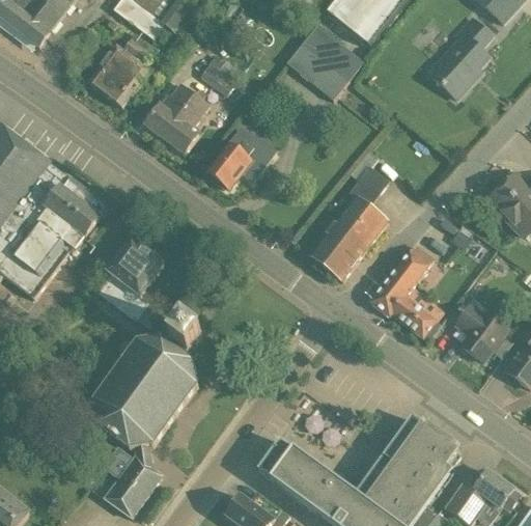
[(3,0),(0,4),(0,17),(39,47),(51,33),(50,32),(74,0),(3,0)]
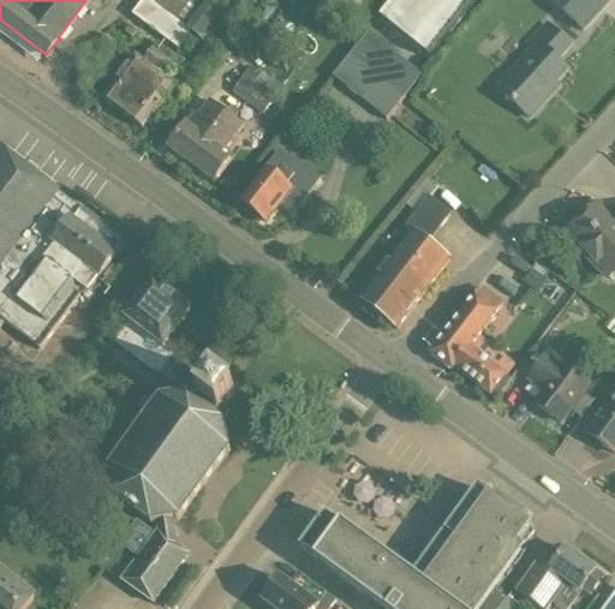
[(138,0),(131,11),(178,46),(190,29),(202,37),(203,37),(210,43),(242,0),(324,0),(357,24),(374,0),(138,0)]
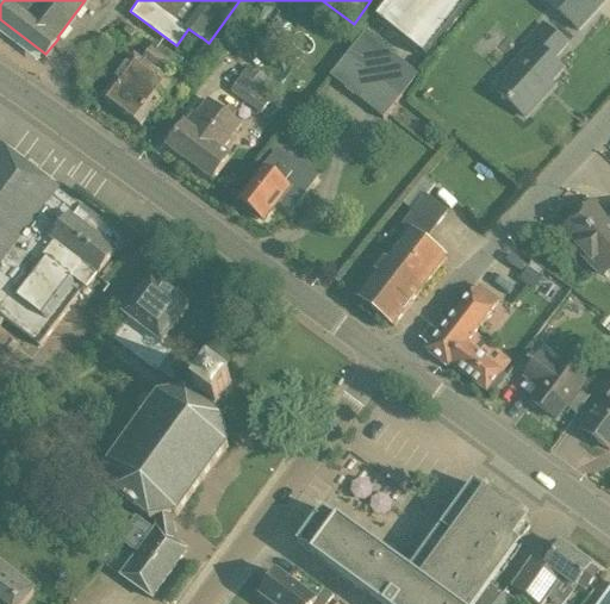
[(386,0),(365,27),(415,66),(466,0),(386,0)]
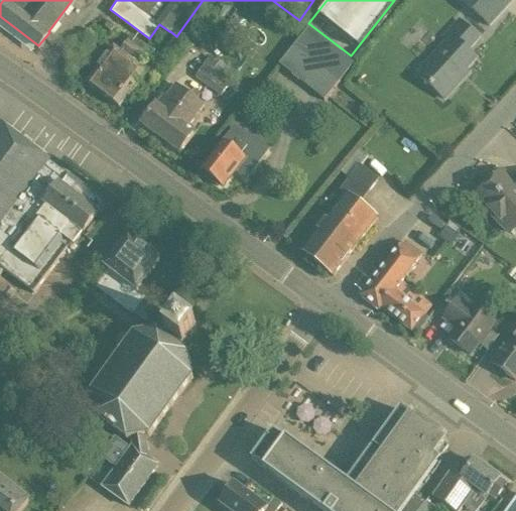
[(489,22),(505,5),(500,0),(465,0),(489,22)]
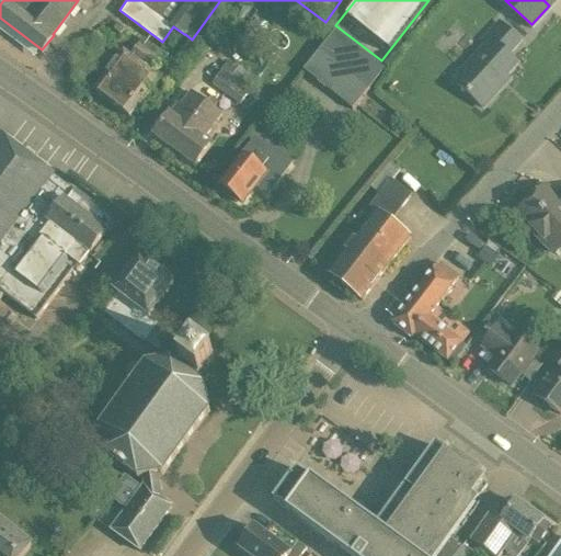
[(482,103),(503,81),(500,79),(516,60),(507,50),(519,37),(500,19),(485,33),(490,37),(454,77),(482,103)]
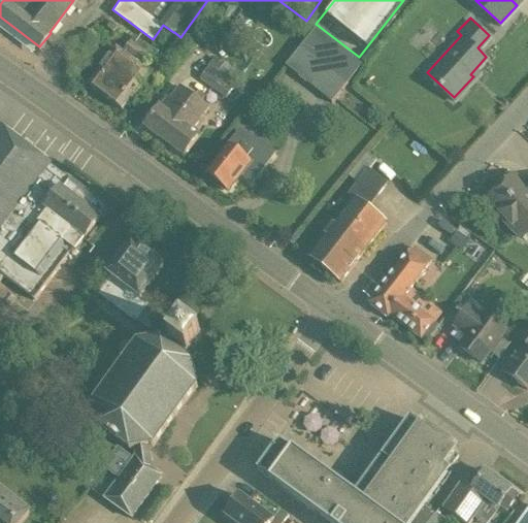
[(286,62),(314,84),(327,67),(345,82),(362,60),(359,57),(316,24),(286,62)]
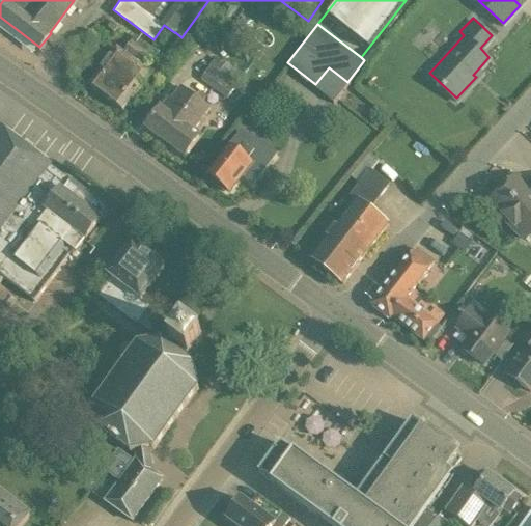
[(152,54),(157,49),(135,33),(131,37),(131,38),(122,50),(117,46),(89,83),(122,107),(149,70),(144,65),(152,54)]
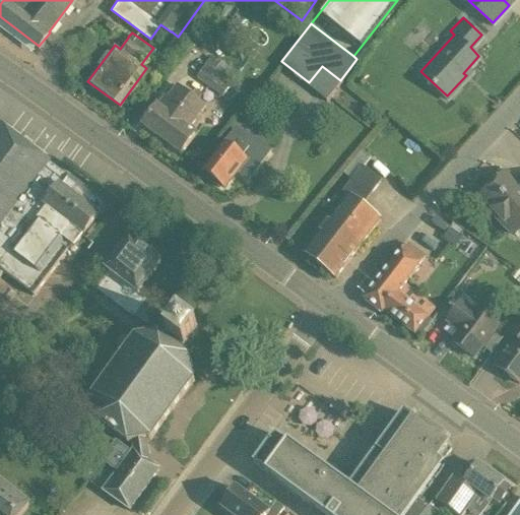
[(221,92),(232,78),(226,74),(233,66),(212,52),(196,74),(221,92)]
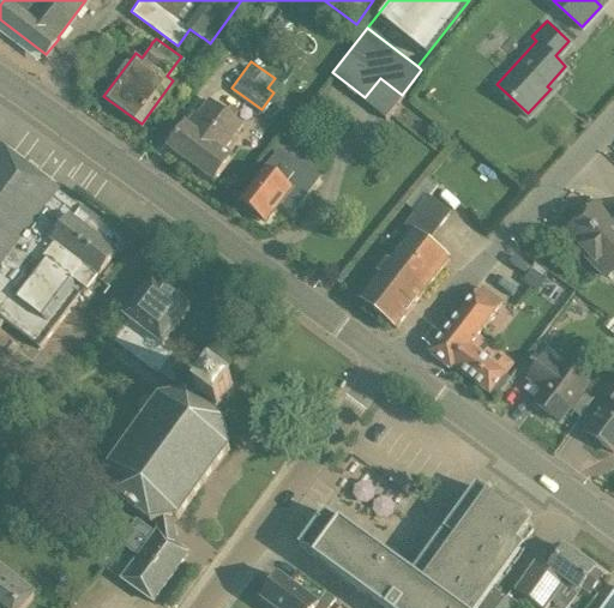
[(194,109),(186,121),(185,120),(168,144),(214,178),(230,154),(222,148),(242,121),(234,114),(238,109),(229,103),(226,108),(210,97),(198,113),(194,109)]
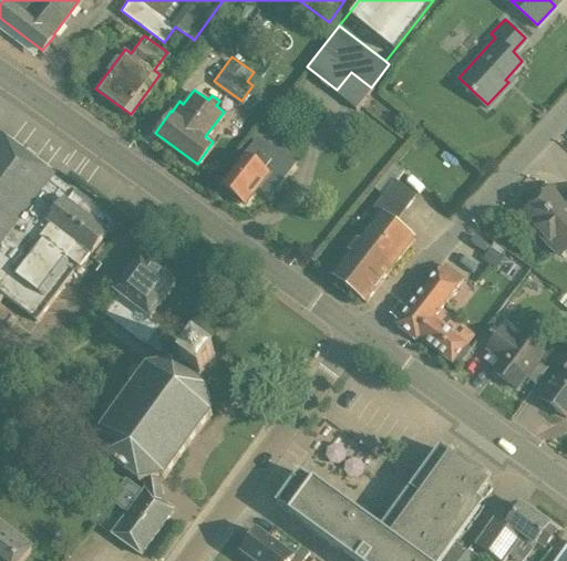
[(95,256),(120,222),(3,135),(0,139),(0,305),(8,297),(41,321),(79,271),(80,273),(94,255),(95,256)]
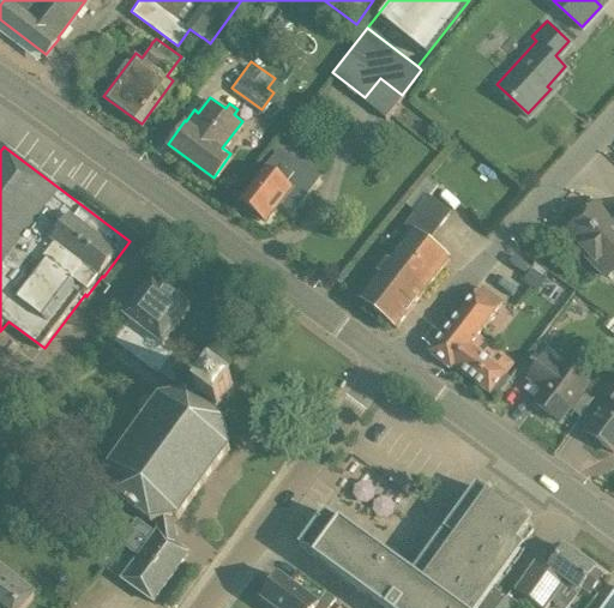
[(292,158),(278,148),(265,166),(264,164),(253,178),(254,179),(240,198),(265,218),(280,199),(293,209),(319,174),(295,155),(292,158)]
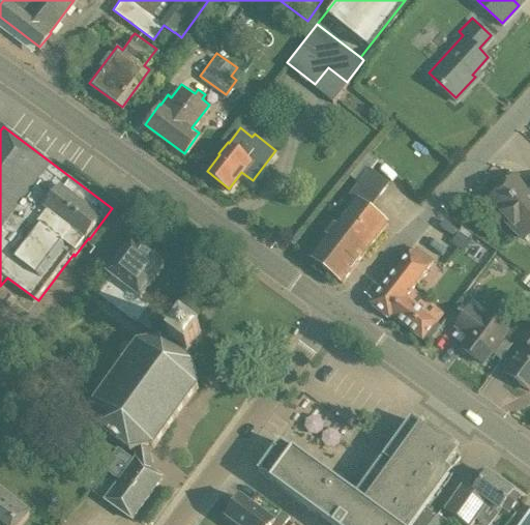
[(358,173),(367,197),(388,190),(379,166),(358,173)]
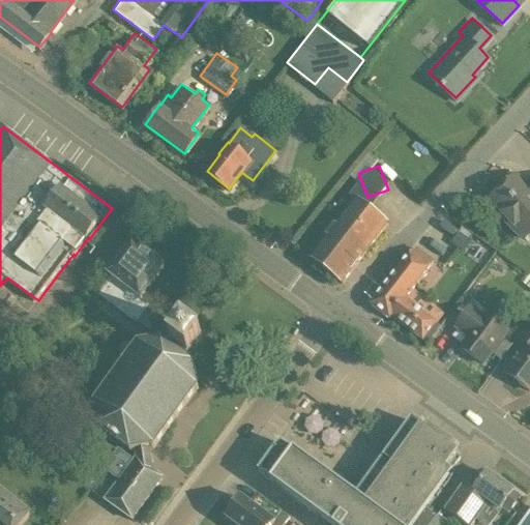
[(529,186),(516,173),(489,200),(523,235),(529,228),(529,186)]
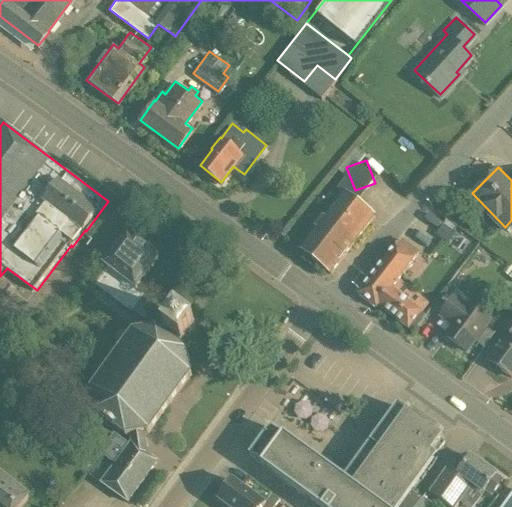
[(330,270),(374,213),(343,189),(319,219),(315,218),(308,227),(310,231),(299,246),(330,270)]
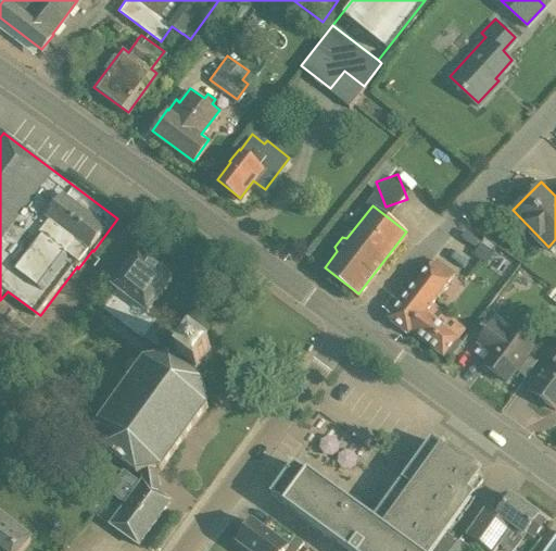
[(138,252),(114,285),(100,303),(142,335),(158,316),(148,309),(172,277),(138,252)]
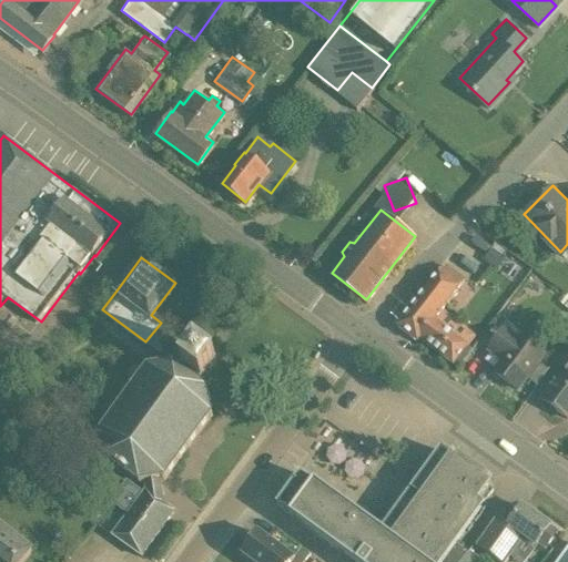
[(417,338),(419,336),(434,317),(464,277),(445,263),(398,323),(417,338)]
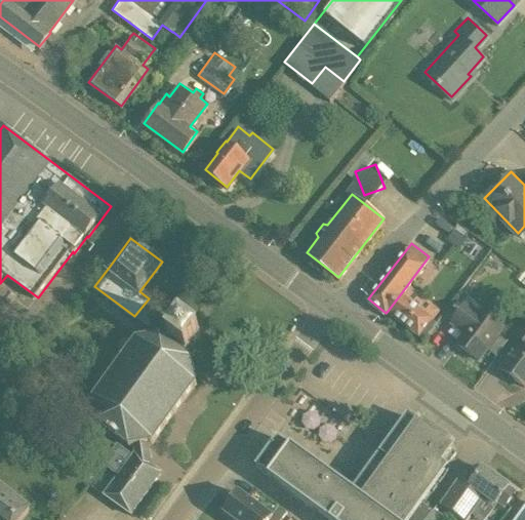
[(499,257),(489,256),(489,265),(498,266),(499,257)]
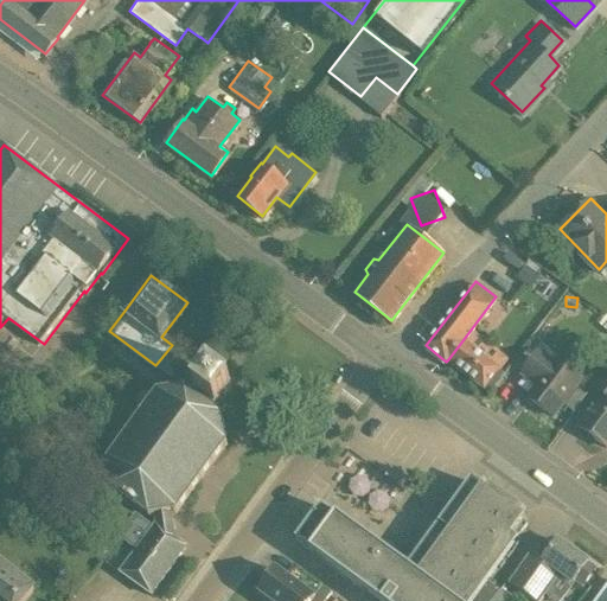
[(464,339),(448,359),(484,387),(499,366),(464,339)]
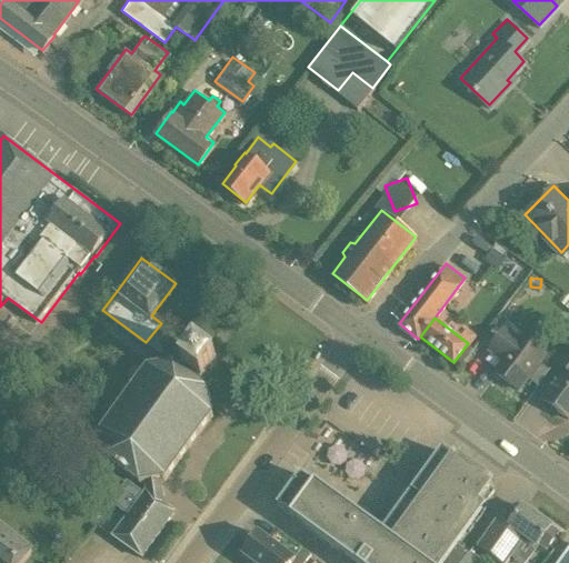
[(520,337),(505,325),(489,347),(505,358),(496,370),(518,386),(528,372),(530,374),(539,363),(537,361),(545,351),(521,334),(520,337)]
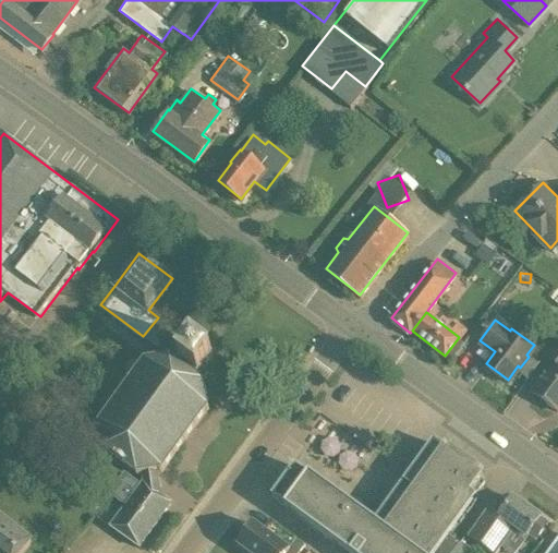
[(557,408),(557,407),(557,334),(544,353),(555,361),(533,391),(557,408)]
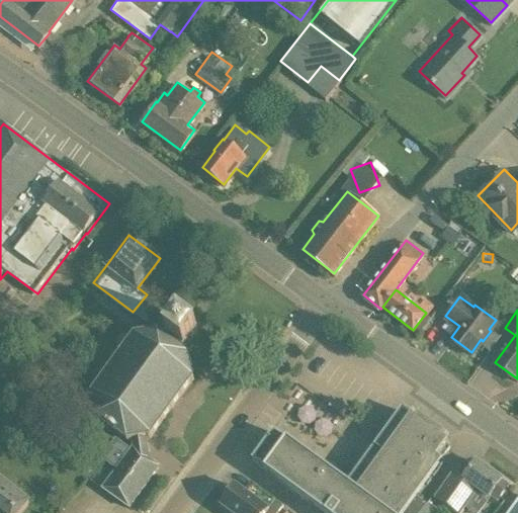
[(93,419),(115,434),(100,455),(116,467),(103,486),(128,505),(159,463),(148,456),(145,435),(151,434),(193,375),(189,352),(183,347),(197,327),(179,314),(165,334),(159,329),(135,333),(89,395),(93,419)]
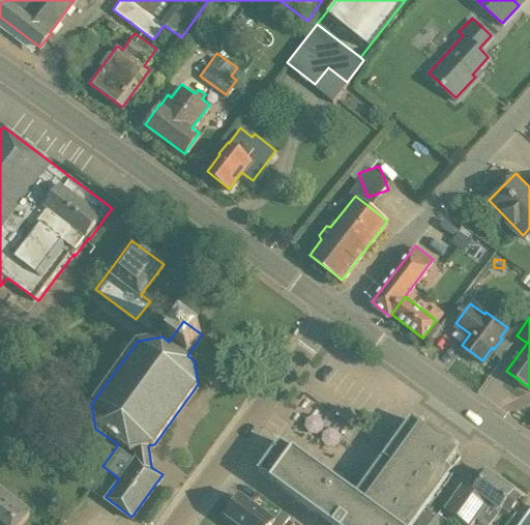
[(0,391),(18,369),(0,355),(0,391)]
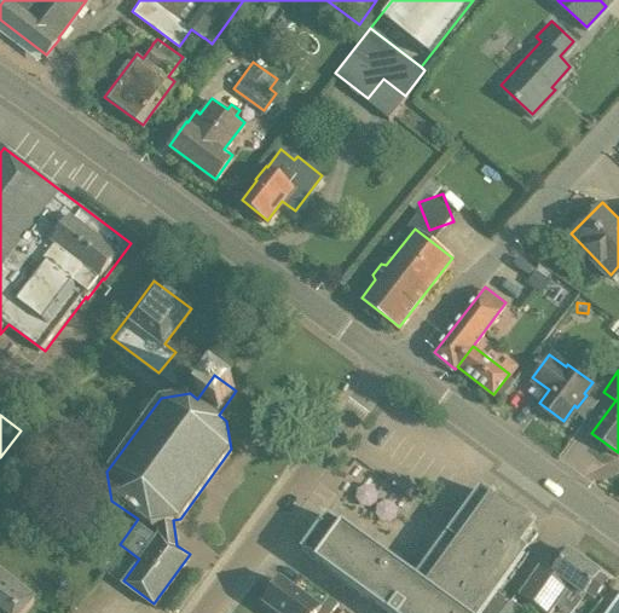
[(110,441),(109,441),(104,450),(113,456),(128,432),(109,418),(99,433),(110,441)]
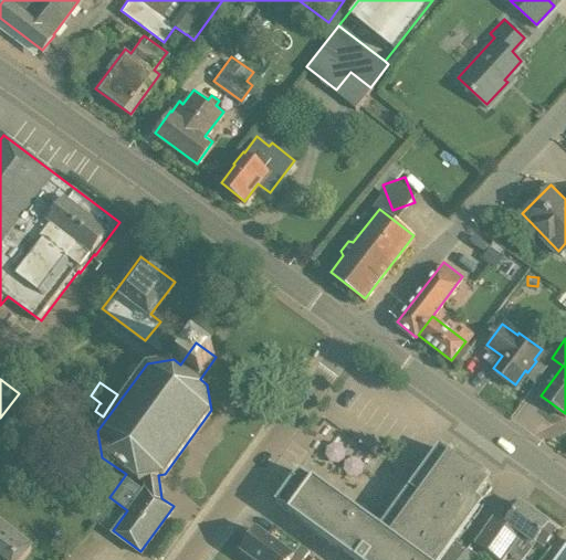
[(430,559),(490,478),(453,453),(452,454),(439,445),(380,526),(363,514),(313,478),(300,468),(275,500),(356,559),(430,559)]
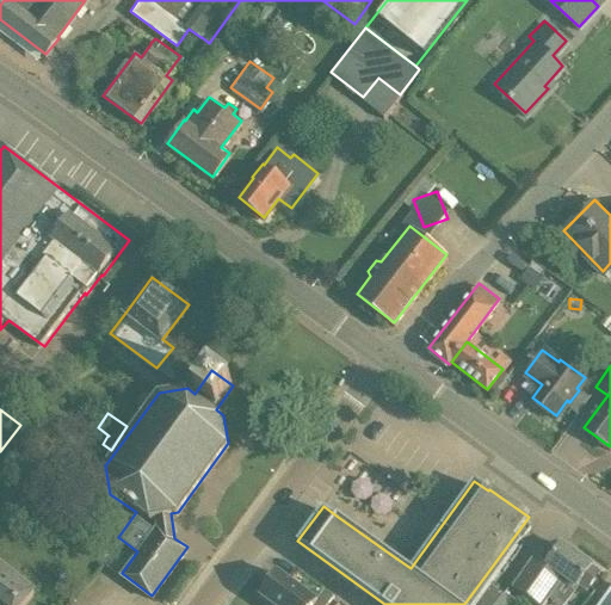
[(547,563),(545,566),(532,556),(512,584),(542,604),(563,574),(575,584),(579,580),(586,586),(599,568),(591,563),(562,541),(547,562),(547,563)]
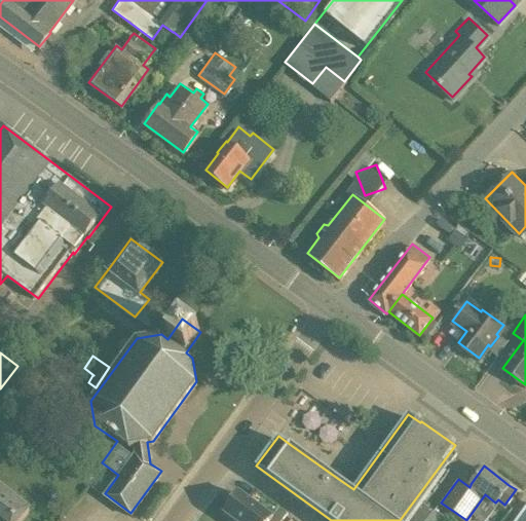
[(0,520),(17,520),(29,507),(0,483),(0,520)]
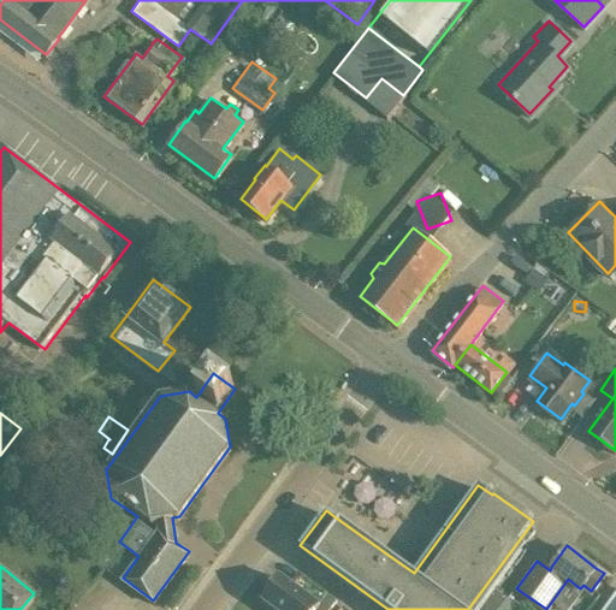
[(300,579),(298,579),(295,585),(280,574),(272,585),(268,582),(261,593),(265,596),(262,599),(277,609),(327,609),(337,597),(303,573),(300,579)]
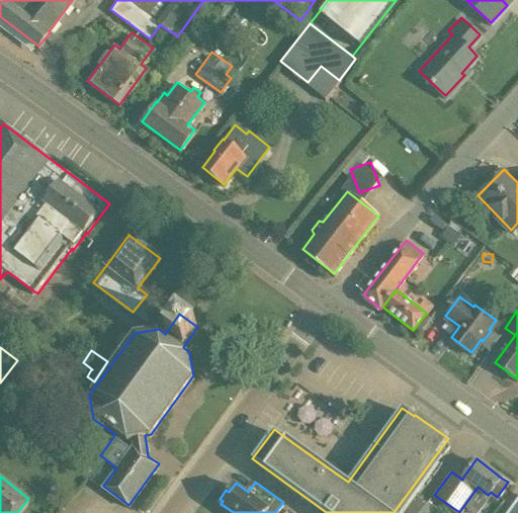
[(420,497),(408,512),(436,512),(438,510),(420,497)]
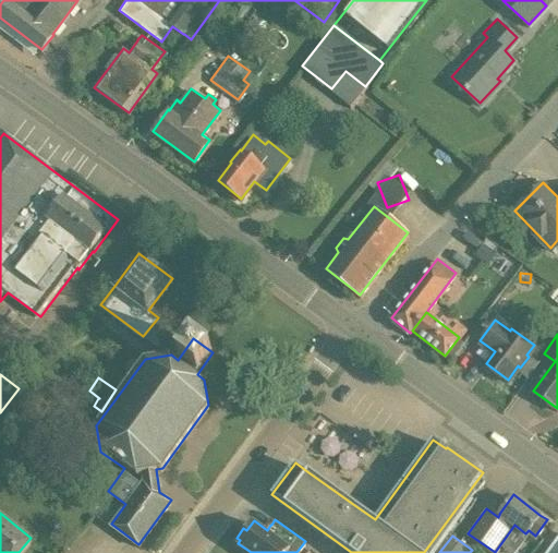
[(557,552),(557,536),(545,552),(557,552)]
